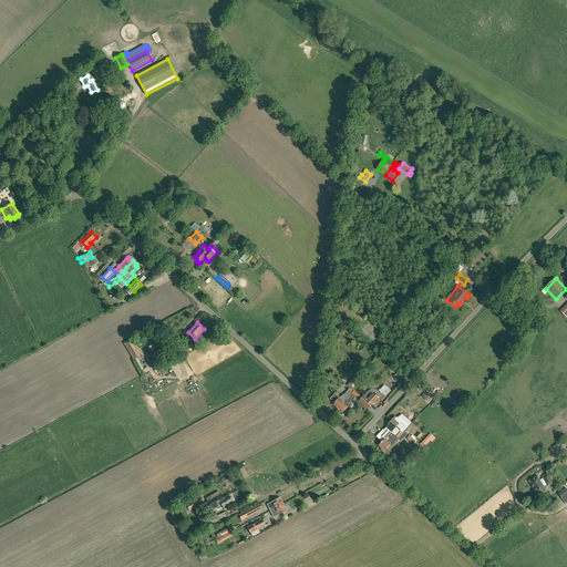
[(357,332),(371,344),(374,340),(361,328),(357,332)]
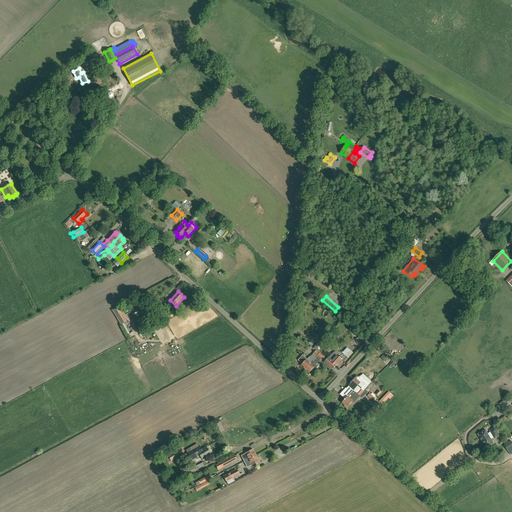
[(111,310),(118,325),(124,322),(117,307),(111,310)]
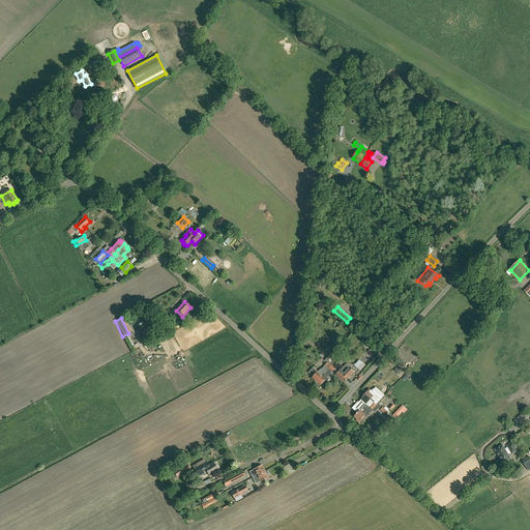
[(154,324),(141,332),(146,341),(159,332),(154,324)]
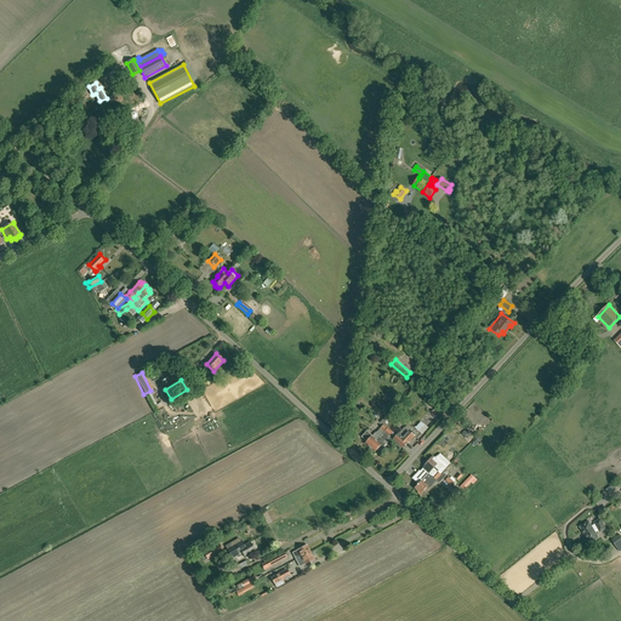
[(199,389),(208,385),(204,380),(197,385),(199,389)]
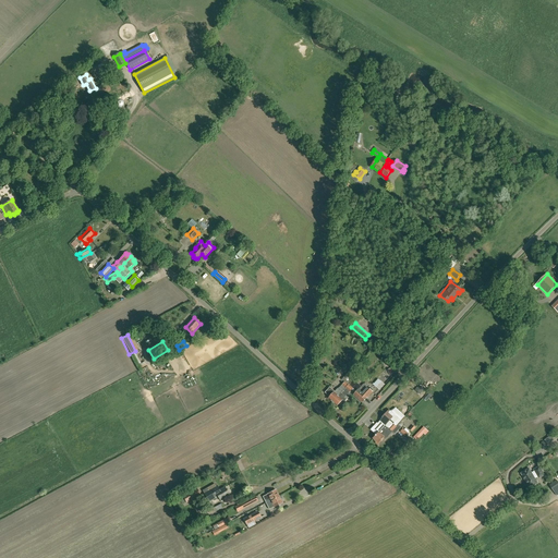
[(352,379),(347,374),(342,379),(346,383),(335,393),(329,388),(325,392),(330,397),(329,398),(332,402),(349,385),(349,384),(352,379)]
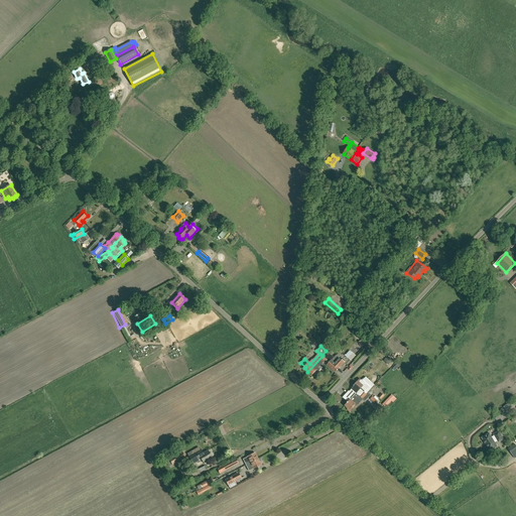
[(326,360),(327,359),(331,355),(331,354),(327,349),(326,351),(323,355),(323,356),(307,372),(311,376),(312,375),(314,377),(319,371),(323,368),(320,366),(323,363),(326,360)]
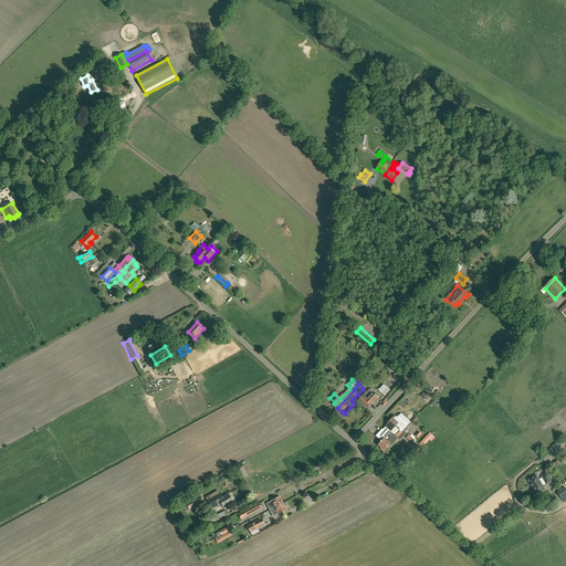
[(383,384),(377,390),(385,396),(389,390),(383,384)]
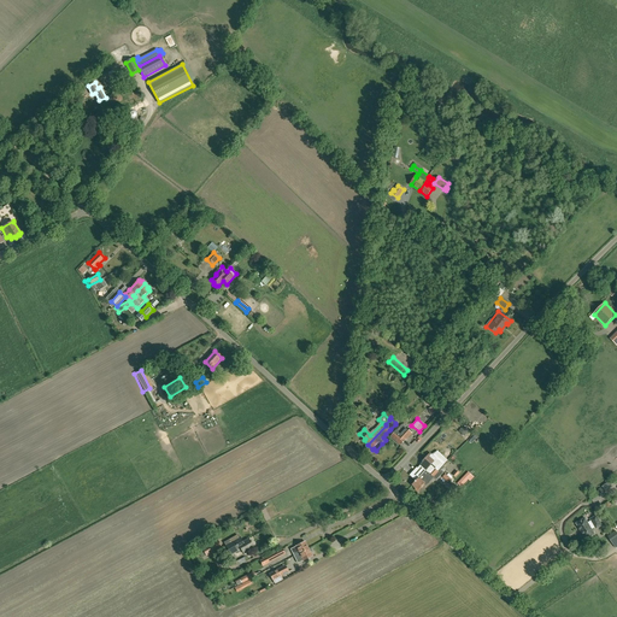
[(399,428),(395,424),(391,429),(389,430),(392,432),(391,433),(393,435),(391,436),(400,446),(412,433),(411,433),(412,432),(412,430),(410,429),(409,429),(409,430),(405,428),(406,427),(406,425),(405,424),(404,424),(403,425),(403,424),(399,428)]
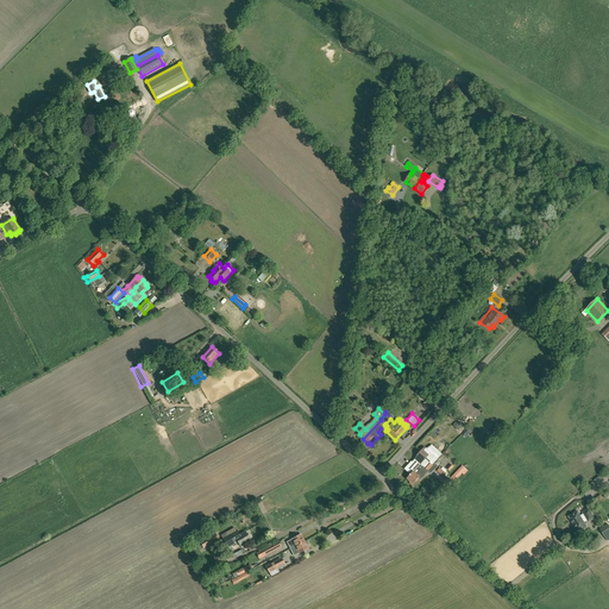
[(410,473),(412,473),(412,475),(421,465),(422,466),(424,466),(428,462),(429,463),(432,465),(433,464),(434,464),(440,457),(433,450),(431,453),(425,447),(418,456),(419,456),(415,459),(413,463),(412,462),(406,469),(410,473)]
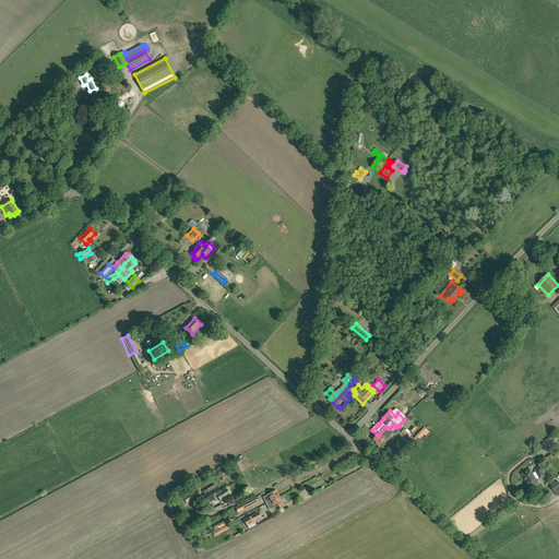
[(395,435),(402,428),(399,426),(397,426),(396,427),(394,425),(393,424),(389,428),(388,428),(387,427),(378,436),(378,435),(373,439),(379,444),(384,438),(387,440),(393,432),(395,435)]
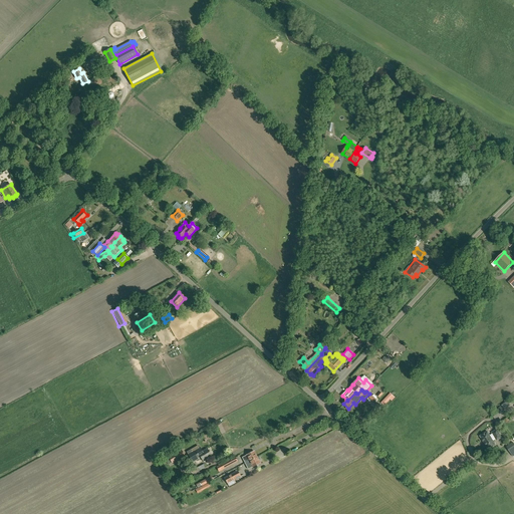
[(383,406),(391,399),(388,397),(380,403),(383,406)]
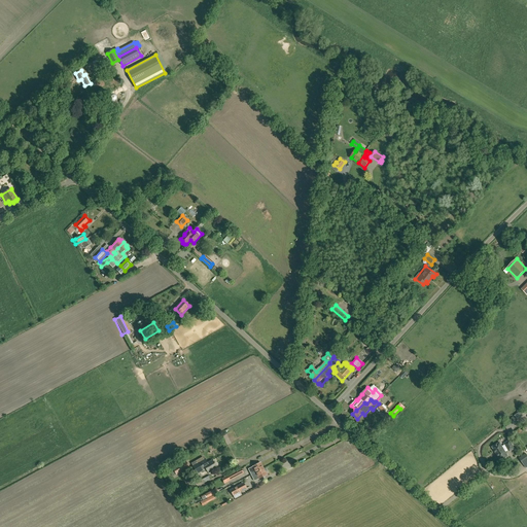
[(513,417),(503,425),(507,429),(517,422),(513,417)]
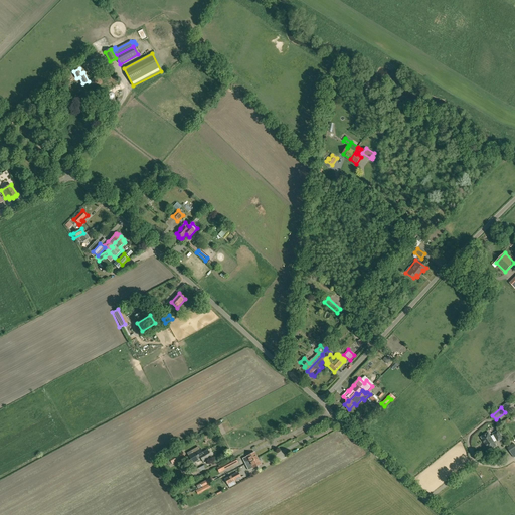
[(488,433),(481,437),(488,450),(496,446),(493,442),(496,441),(497,442),(502,439),(497,431),(493,434),(493,435),(490,437),(488,433)]
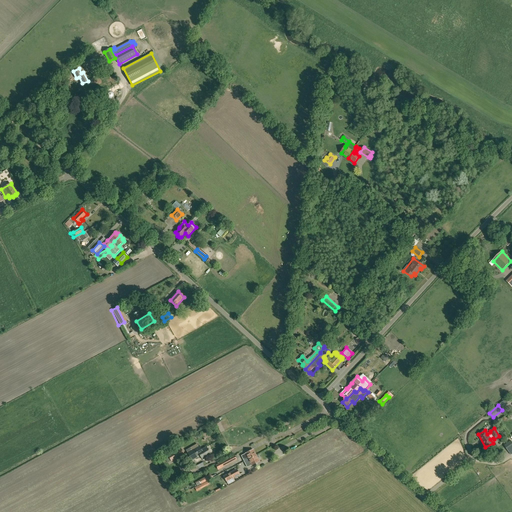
[(203,452),(201,450),(199,445),(187,452),(192,460),(192,461),(196,458),(196,459),(199,457),(200,456),(199,454),(201,453),(203,452)]
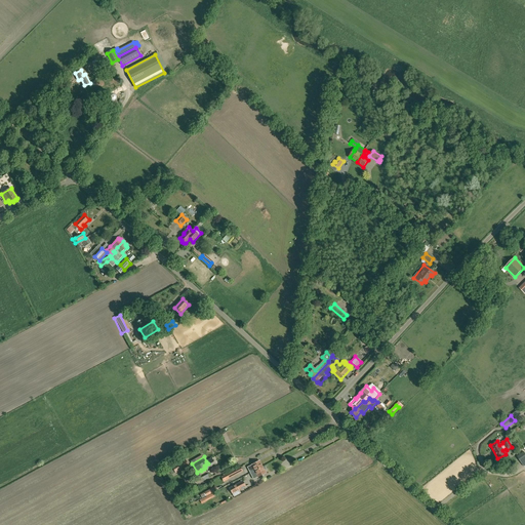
[(211,458),(206,461),(208,463),(206,465),(204,466),(205,468),(204,469),(205,469),(207,471),(215,467),(211,458)]
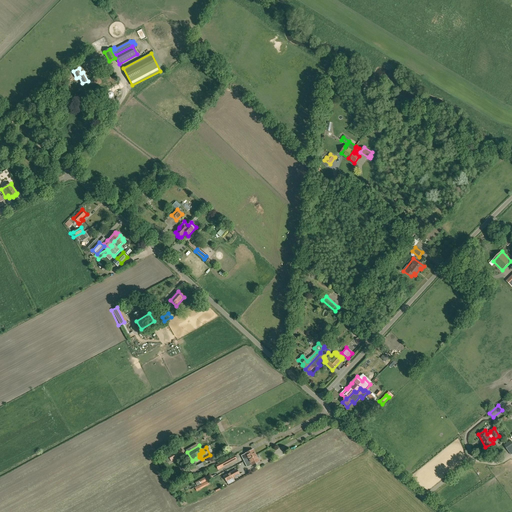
[(180,449),(164,458),(166,461),(167,460),(168,463),(171,461),(184,454),(180,449)]
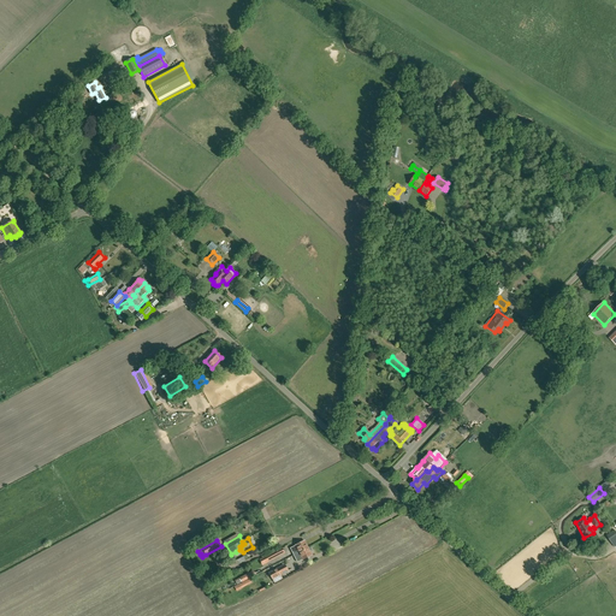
[(308,549),(304,542),(290,549),(294,555),(302,551),(308,549)]
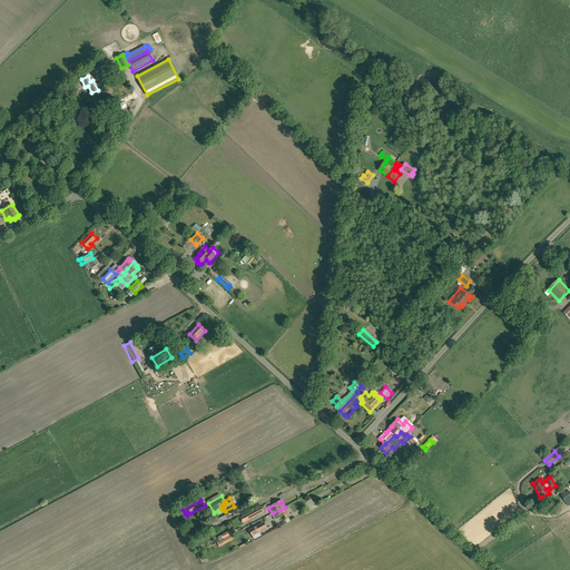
[(263,512),(261,507),(245,514),(248,520),(263,512)]
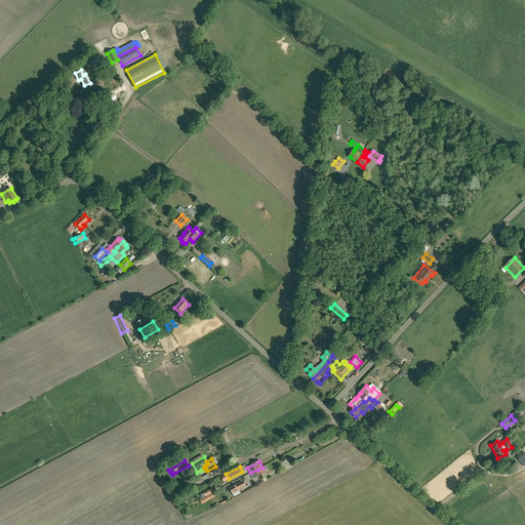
[(266,473),(263,468),(257,470),(250,473),(253,479),(266,473)]
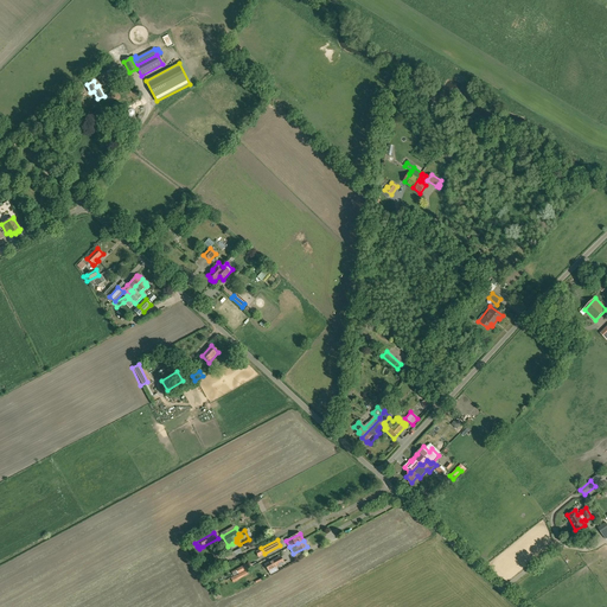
[(241,548),(224,557),(227,561),(243,553),(241,548)]
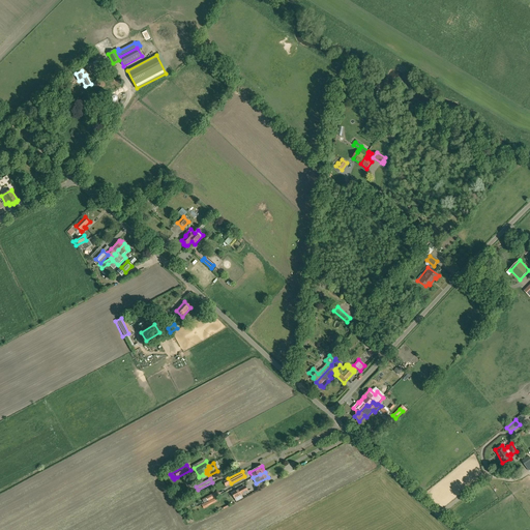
[(231,493),(234,499),(248,491),(244,486),(231,493)]
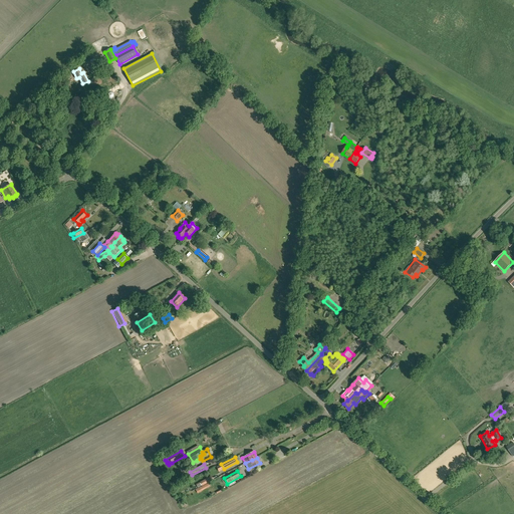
[(196,494),(209,487),(207,483),(212,480),(211,477),(195,485),(197,489),(194,490),(196,494)]
